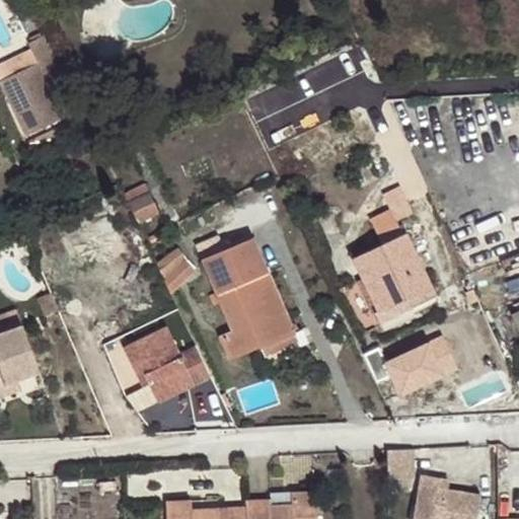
[(26,138),(66,119),(53,92),(68,84),(46,36),(27,45),(34,59),(38,65),(0,83),(26,138)]
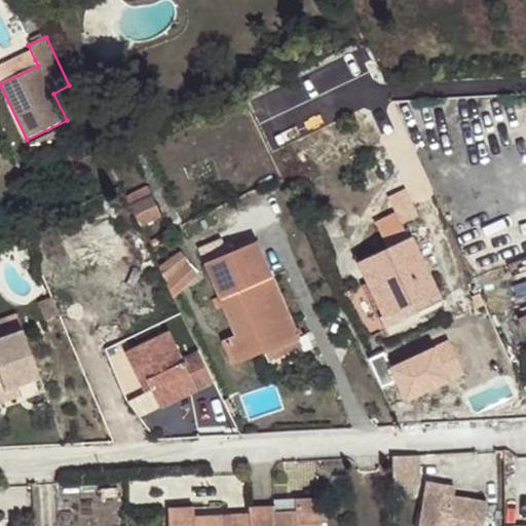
[(0,76),(0,83),(0,84),(38,66),(35,60),(0,76)]
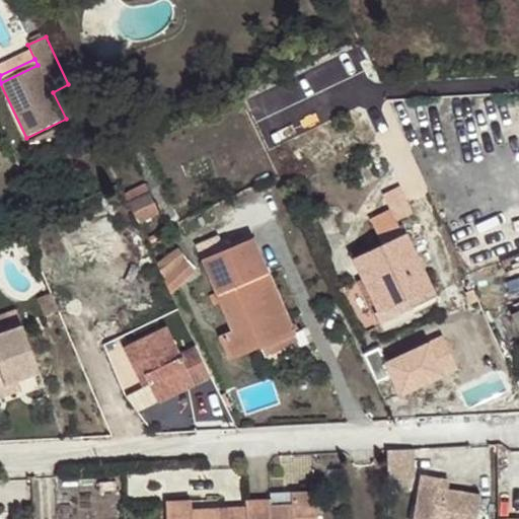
[(400,188),(386,194),(398,220),(413,214),(400,188)]
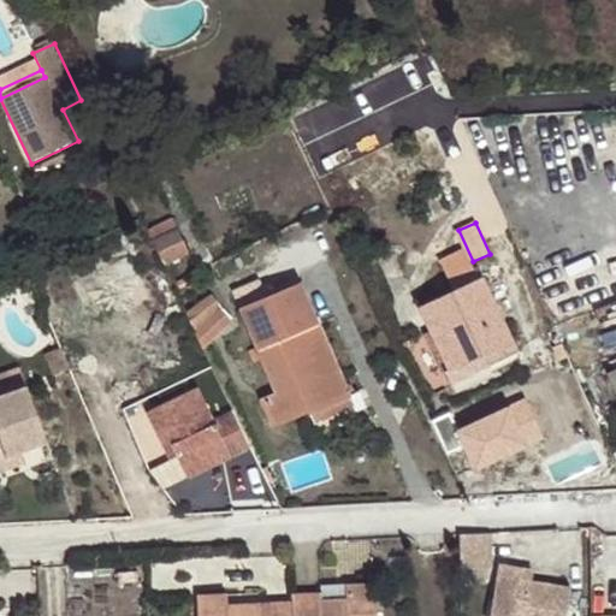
[(177,231),(153,243),(163,264),(188,252),(177,231)]
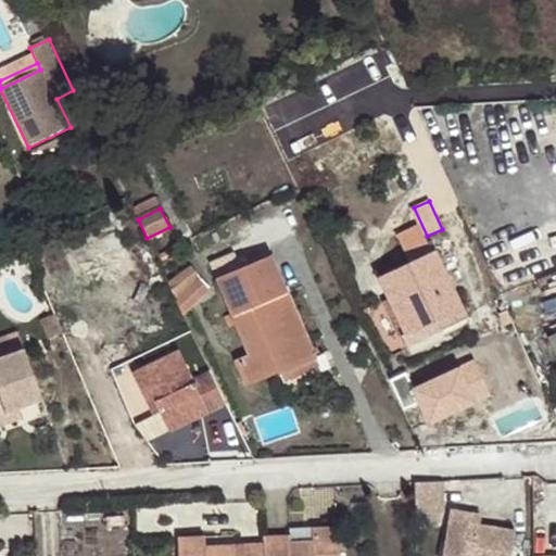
[(63,245),(34,258),(43,282),(71,270),(83,295),(101,286),(108,300),(123,292),(115,278),(136,270),(117,231),(68,256),(63,245)]
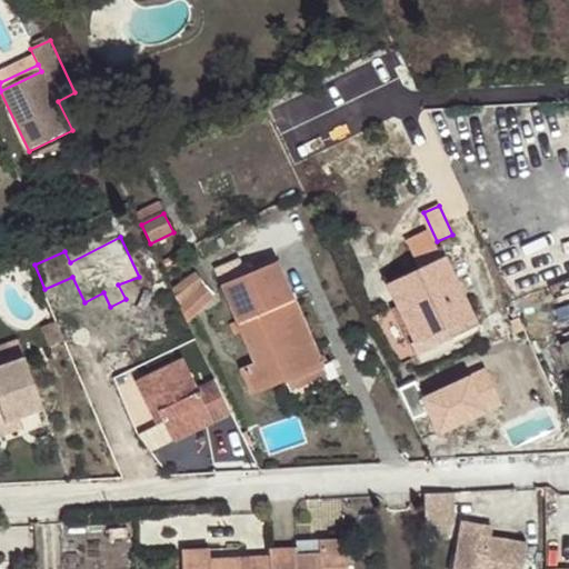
[(445,257),(387,283),(415,341),(410,342),(419,361),(480,331),(445,257)]
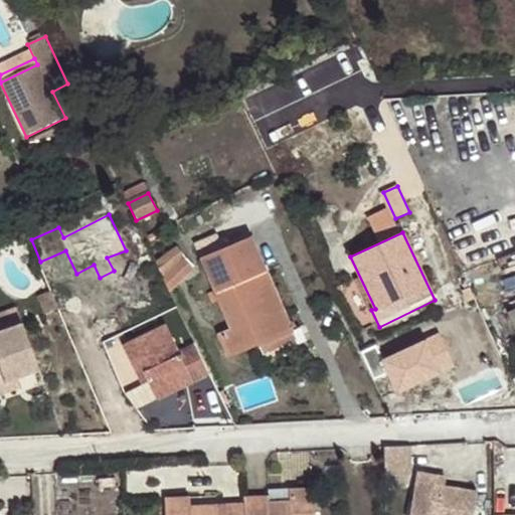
[(228,357),(258,344),(254,337),(289,321),(249,238),(201,261),(231,329),(218,335),(228,357)]
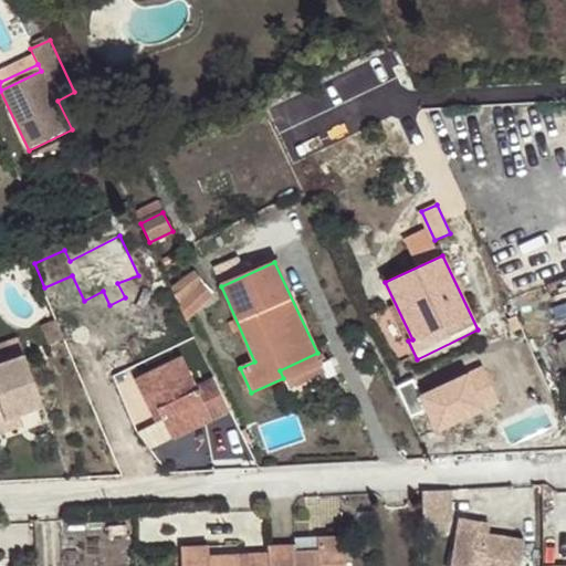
[(184,285),(169,292),(173,299),(178,311),(191,303),(184,285)]
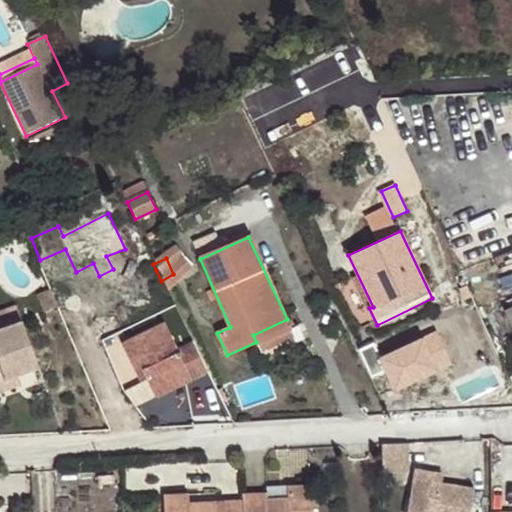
[(253,335),(256,342),(257,345),(292,329),(287,319),(253,335)]
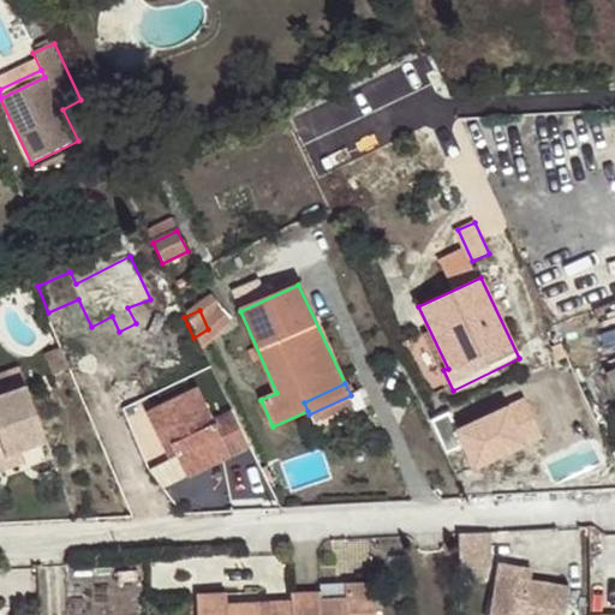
[(230,458),(248,448),(230,412),(212,422),(196,388),(144,412),(162,451),(173,446),(177,454),(185,471),(227,452),(230,458)]
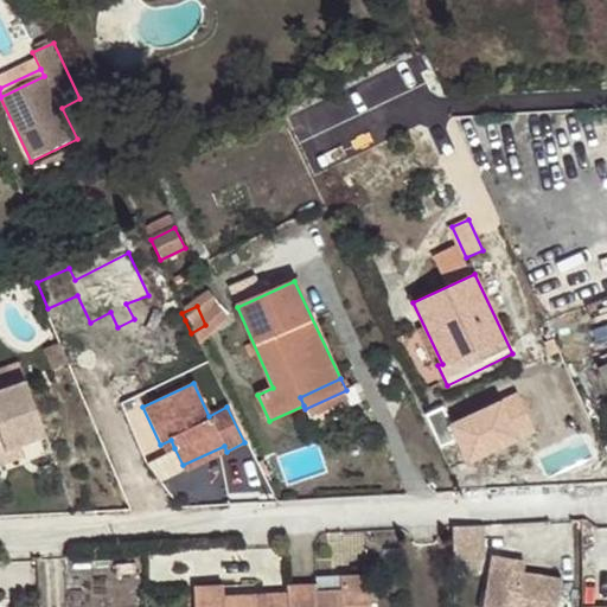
[(0,396),(0,458),(4,457),(45,442),(26,388),(0,396)]
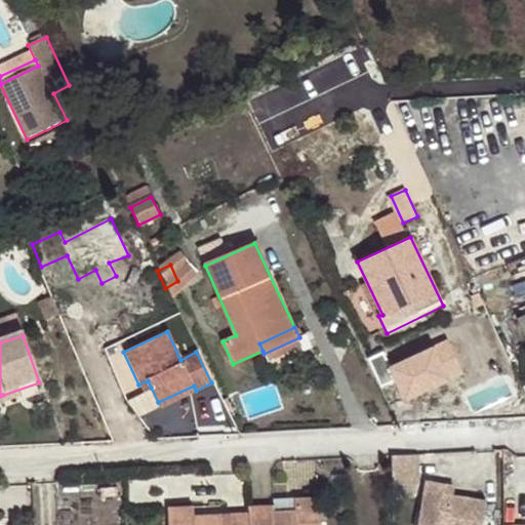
[(381,352),(366,359),(380,387),(397,379),(405,398),(462,370),(448,341),(390,369),(381,352)]
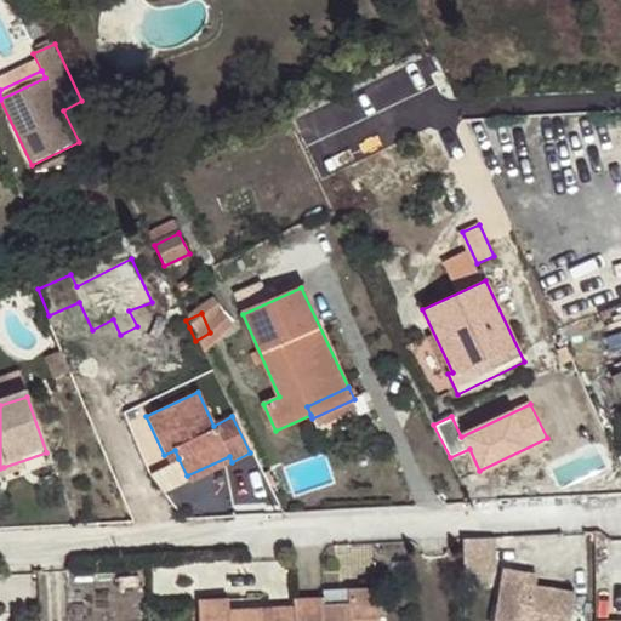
[(175,450),(164,455),(169,463),(178,459),(175,450)]
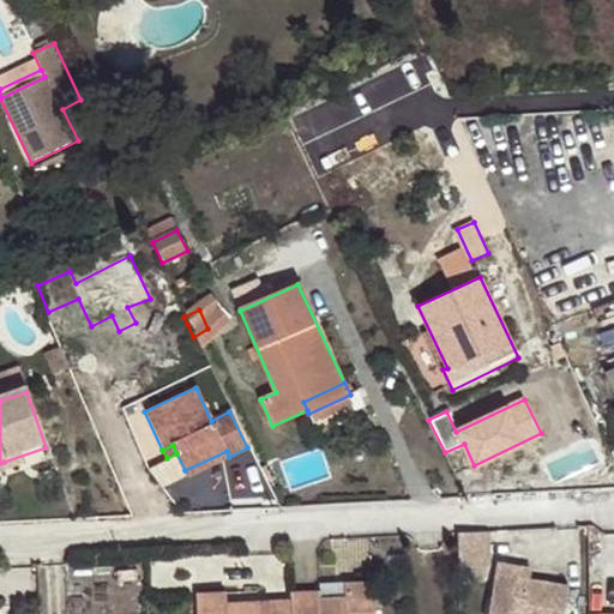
[(188,476),(229,457),(227,451),(185,470),(188,476)]
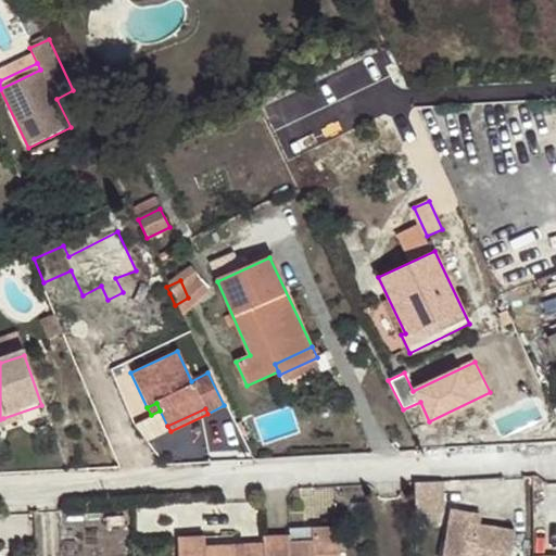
[(417,479),(417,521),(444,521),(444,479),(417,479)]
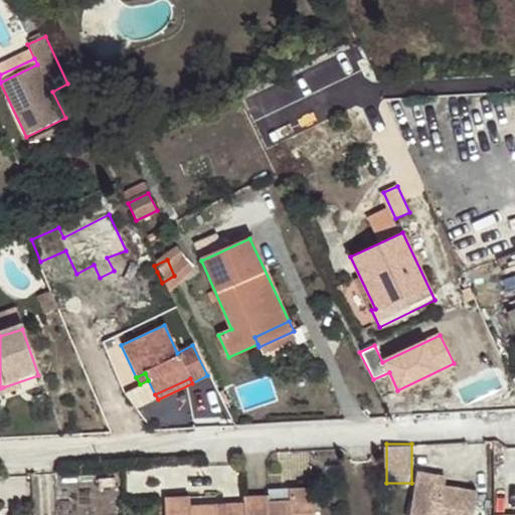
[(446,478),(416,473),(415,482),(445,486),(446,478)]
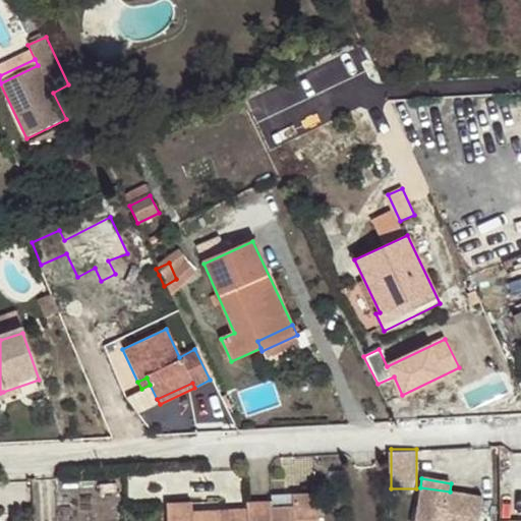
[(420,487),(414,520),(478,520),(483,497),(450,491),(420,487)]
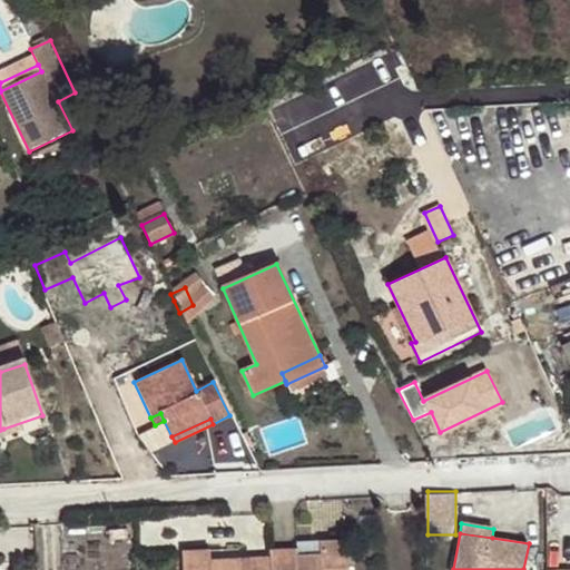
[(269,557),(269,569),(350,569),(349,539),(321,541),(321,554),(297,556),(297,550),(269,551),(269,557)]
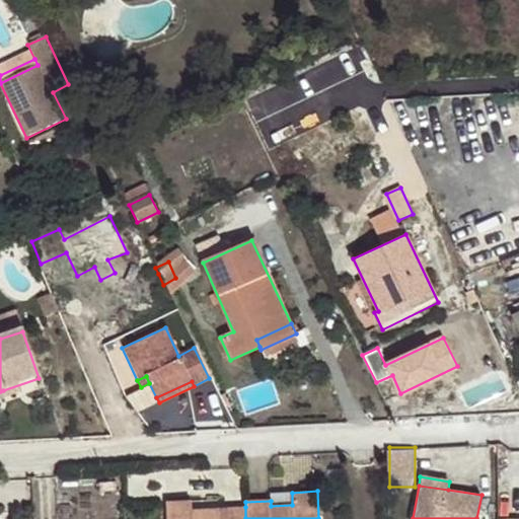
[(270,495),(271,501),(271,506),(292,505),(292,493),(270,495)]
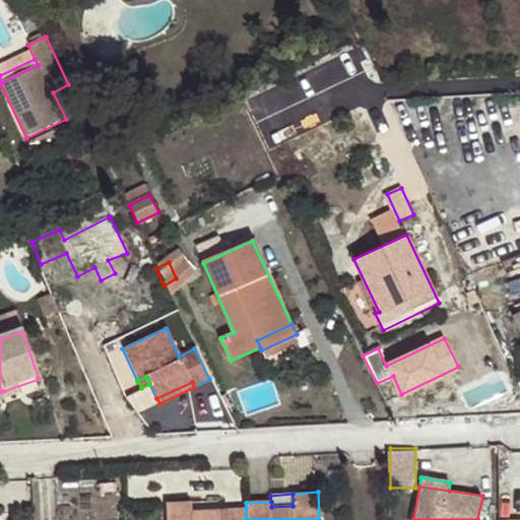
[(246,519),(246,508),(192,512),(192,502),(167,504),(167,519),(246,519)]
